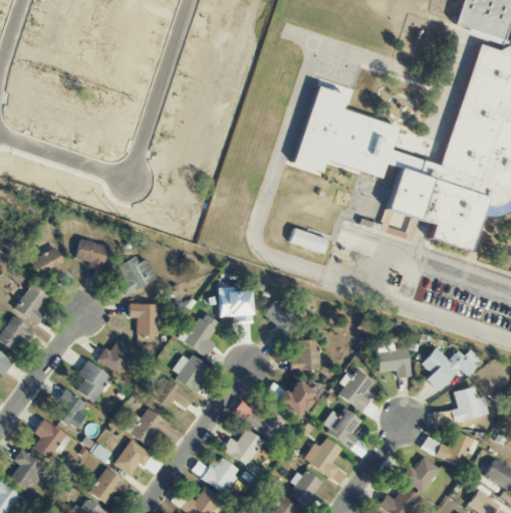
[(460,0),(454,25),(504,38),(510,12),(510,0),(460,0)]
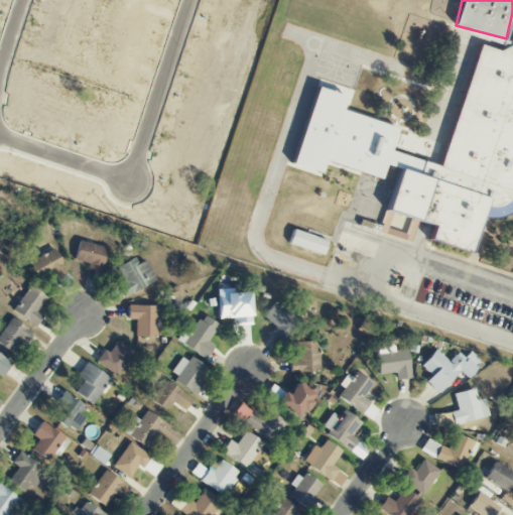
[(444,164),(391,151),(398,125),(342,111),(346,94),(314,86),(293,166),(321,173),(324,161),(382,176),(385,164),(398,167),(381,232),(412,240),(416,226),(420,221),(432,224),(428,239),(472,250),(484,203),(502,208),(512,194),(512,36),(503,49),(476,42),(444,164)]
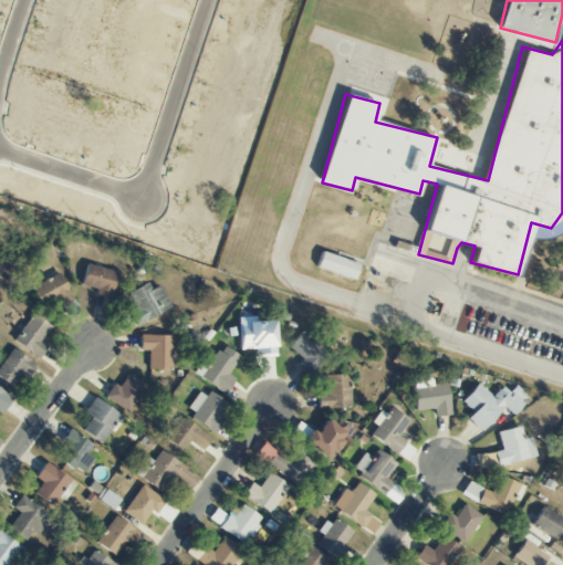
[(356,279),(362,263),(324,250),(319,265),(356,279)]
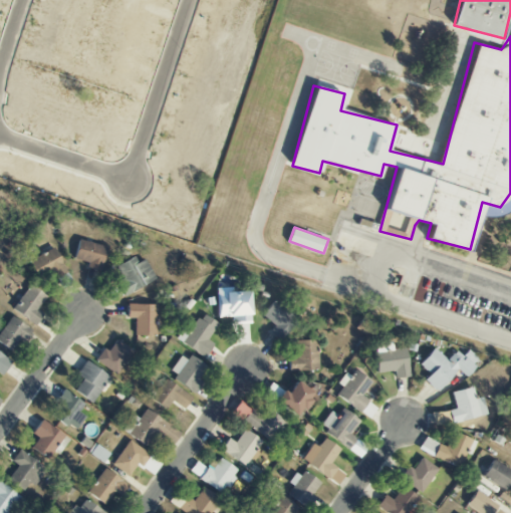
[(89,266),(101,269),(108,245),(80,238),(75,257),(90,261),(89,266)]
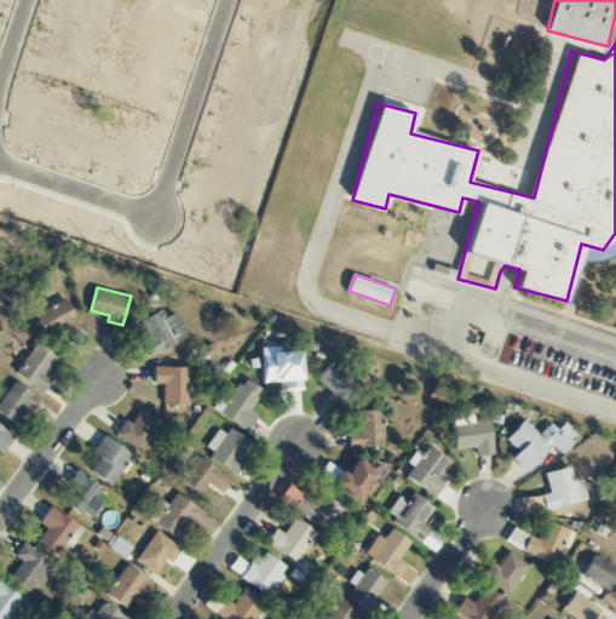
[(59,324),(65,336),(82,326),(68,298),(36,314),(46,331),(59,324)]
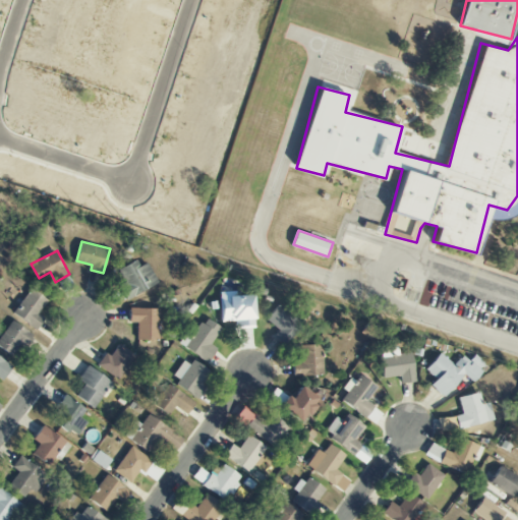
[(151,261),(140,265),(138,260),(120,267),(125,283),(121,284),(125,297),(159,285),(151,261)]
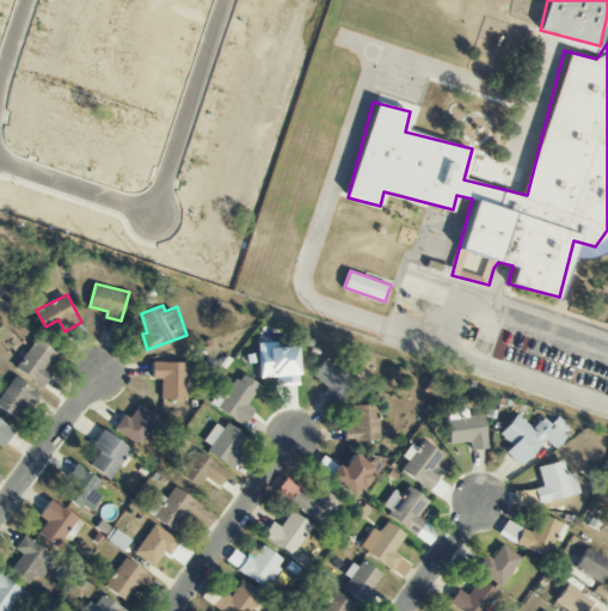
[(44,386),(53,372),(47,368),(57,352),(37,338),(17,368),(44,386)]
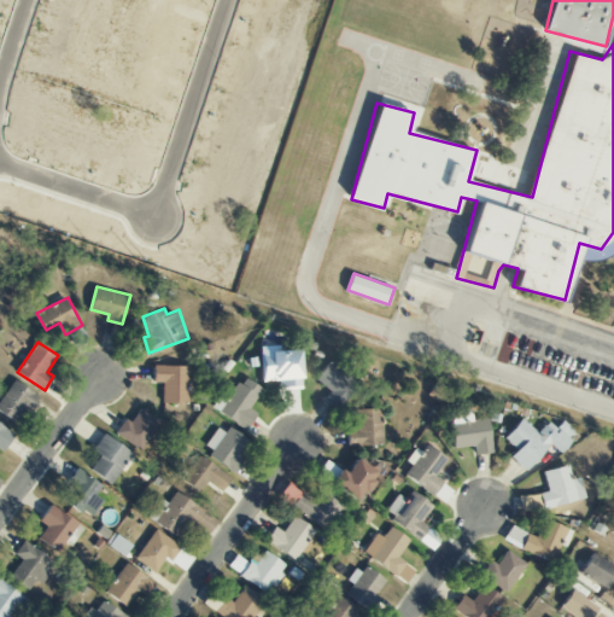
[(262,345),(264,380),(280,380),(280,388),(303,386),(302,348),(282,349),(282,344),(262,345)]
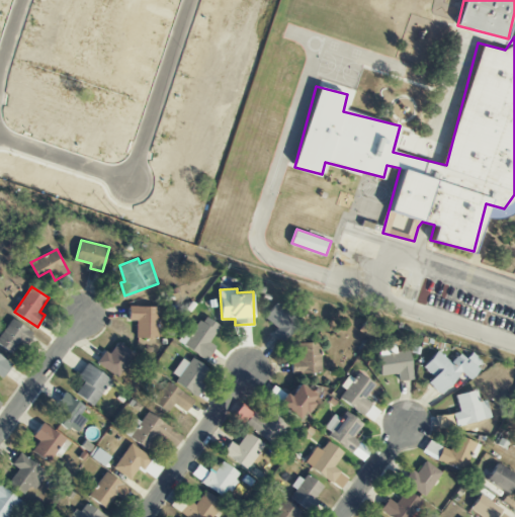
[(303,323),(279,302),(265,316),(278,328),(275,331),(286,341),(303,323)]
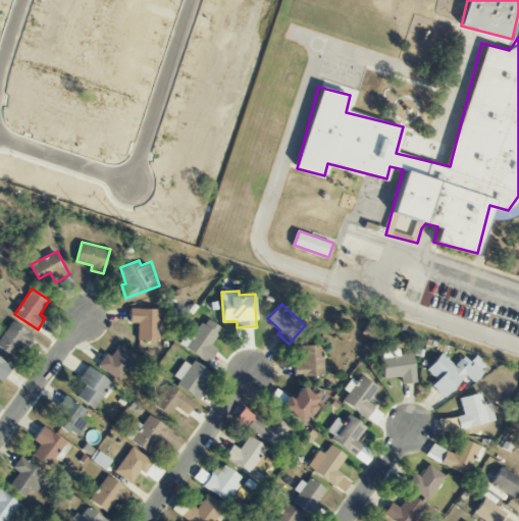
[(161,308),(131,308),(131,322),(139,322),(139,340),(160,341),(161,308)]
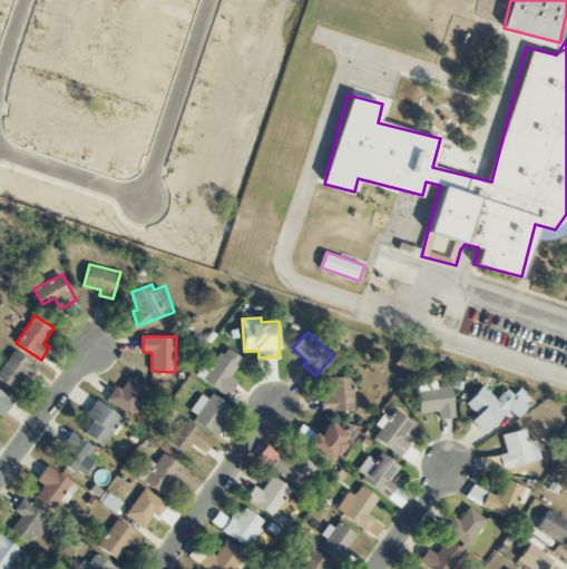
[(197,375),(228,395),(240,380),(233,375),(244,357),(226,346),(213,366),(206,362),(197,375)]
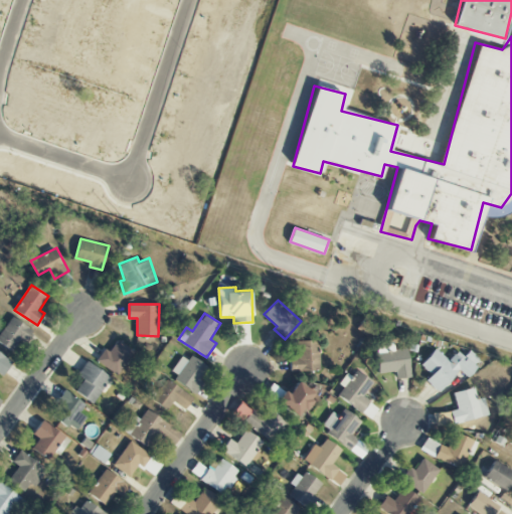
[(33,329),(13,316),(0,336),(0,341),(17,353),(33,329)]
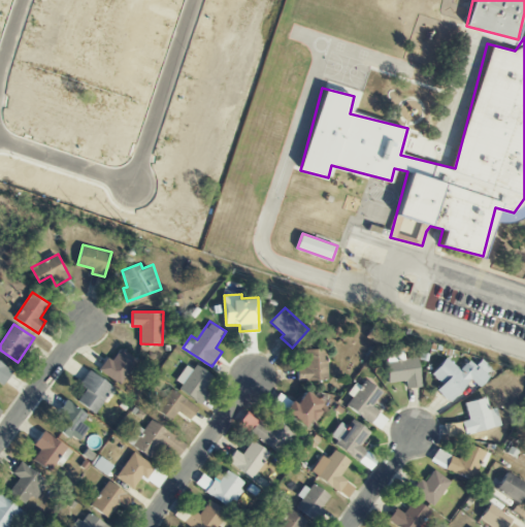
[(108,357),(100,369),(122,385),(139,359),(122,348),(113,360),(108,357)]
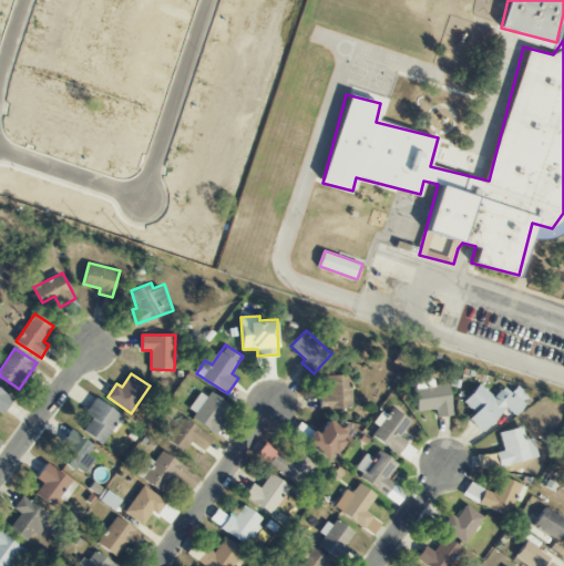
[(351,373),(329,374),(329,393),(320,393),(321,408),(352,408),(351,373)]
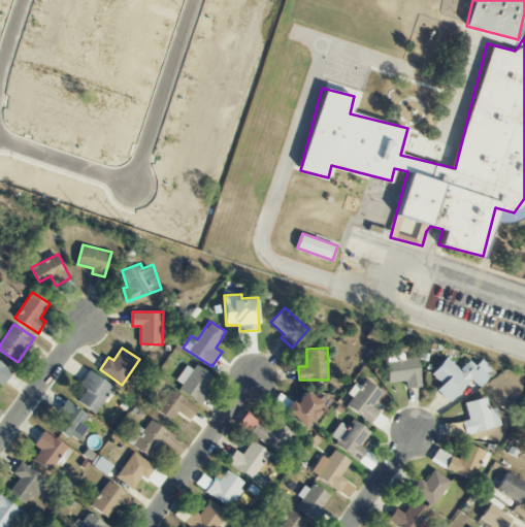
[(387,353),(390,383),(407,381),(408,388),(423,386),(420,357),(407,358),(406,350),(387,353)]
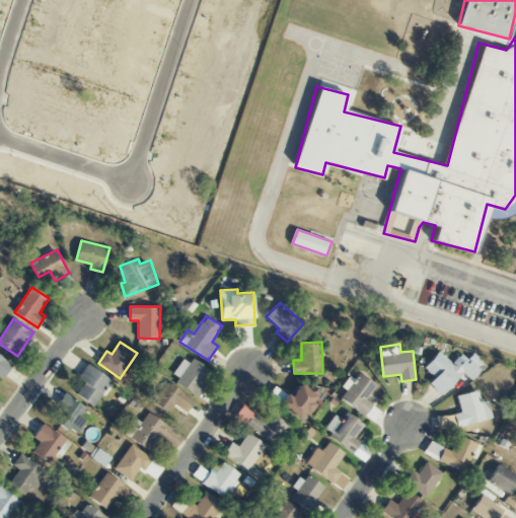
[(444,394),(463,371),(473,380),(483,370),(480,367),(485,361),(474,352),(469,358),(462,353),(454,363),(440,350),(426,367),(436,376),(431,383),(444,394)]
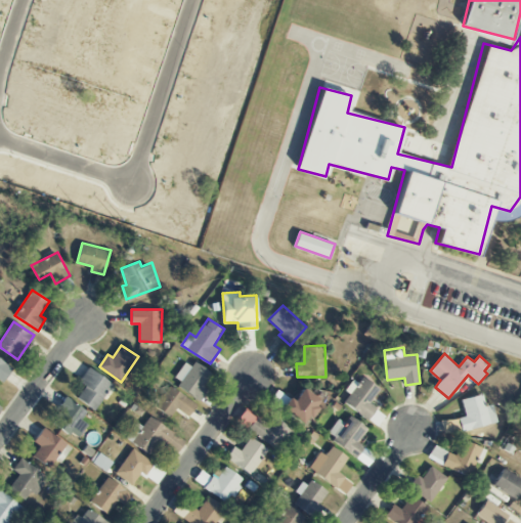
[(0,379),(3,382),(13,366),(0,357),(0,379)]
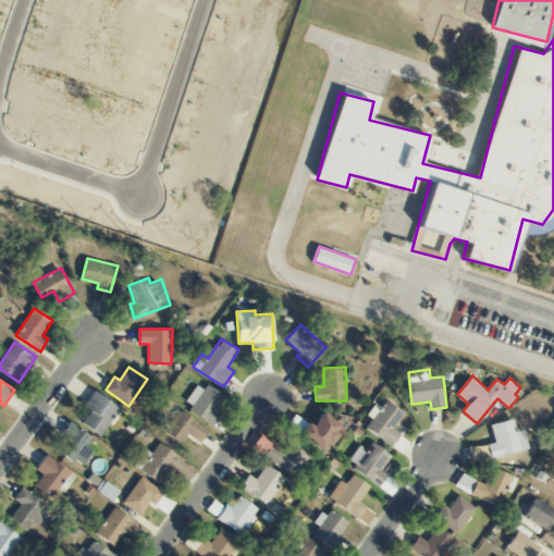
[(201,382),(185,405),(213,424),(222,412),(218,409),(225,398),(201,382)]
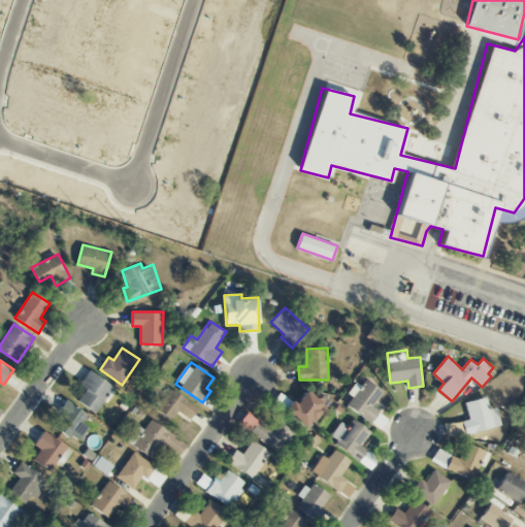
[(87,389),(78,401),(96,414),(115,388),(91,369),(80,384),(87,389)]
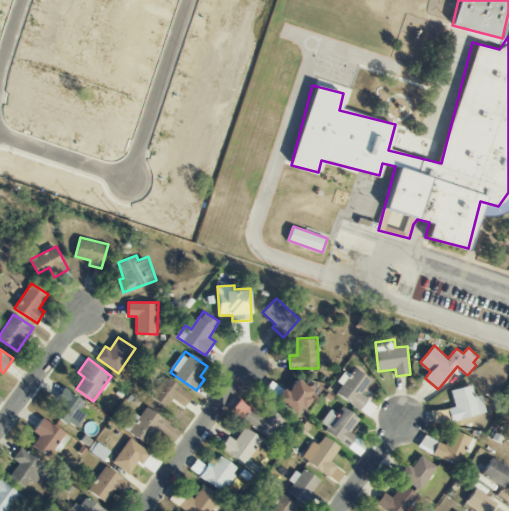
[(338,393),(371,416),(378,405),(362,394),(372,378),(356,367),(351,374),(346,370),(339,381),(343,384),(338,393)]
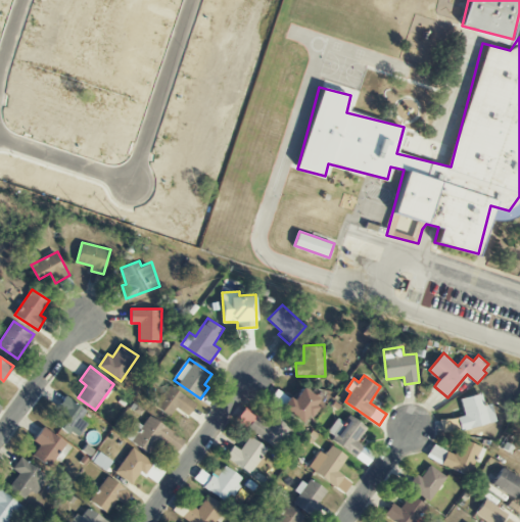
[(178,408),(189,416),(198,404),(172,384),(156,406),(172,416),(178,408)]
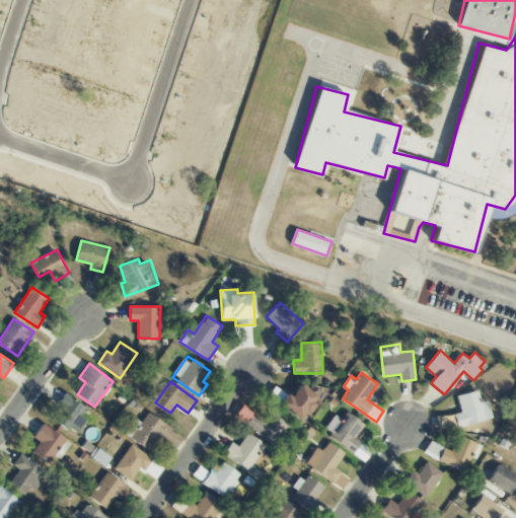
[(278,386),(270,396),(300,420),(317,396),(300,384),(291,396),(278,386)]
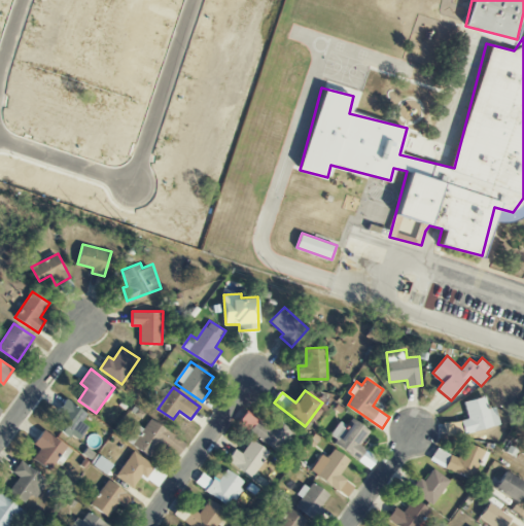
[(497,407),(489,408),(486,395),(465,400),(469,418),(461,420),(465,433),(501,424),(497,407)]
